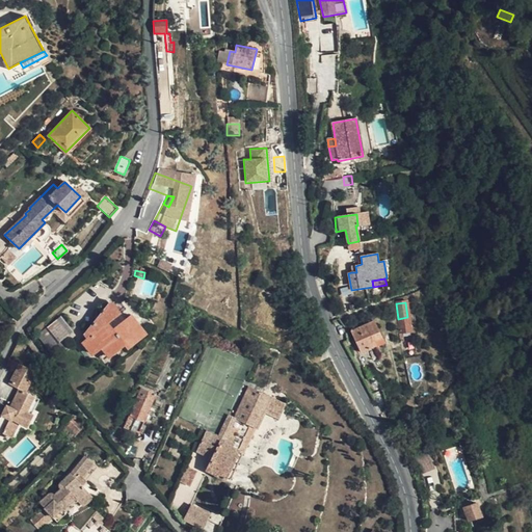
[(125,344),(142,329),(132,316),(114,329),(108,321),(117,313),(110,303),(81,339),(92,353),(100,347),(108,356),(125,344)]
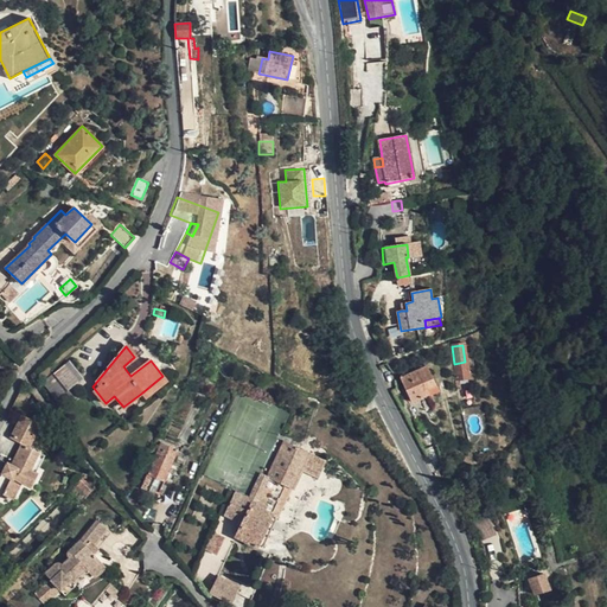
[(40,383),(59,406),(71,396),(68,391),(83,378),(69,360),(40,383)]
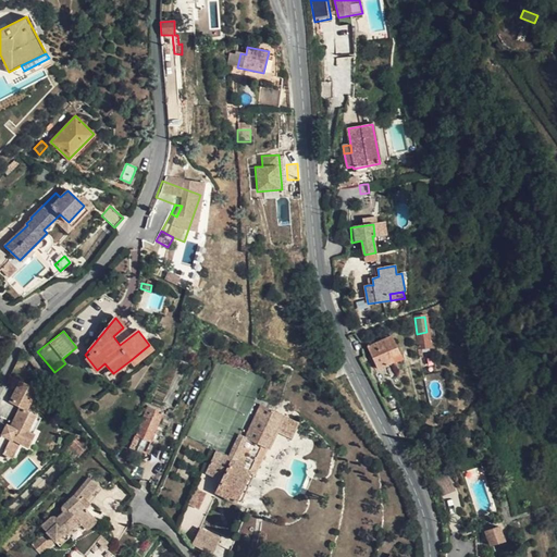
[(213,331),(199,336),(199,338),(199,342),(203,345),(205,346),(208,347),(211,347),(215,344),(217,342),(218,339),(218,337),(217,334),(215,333),(213,331)]
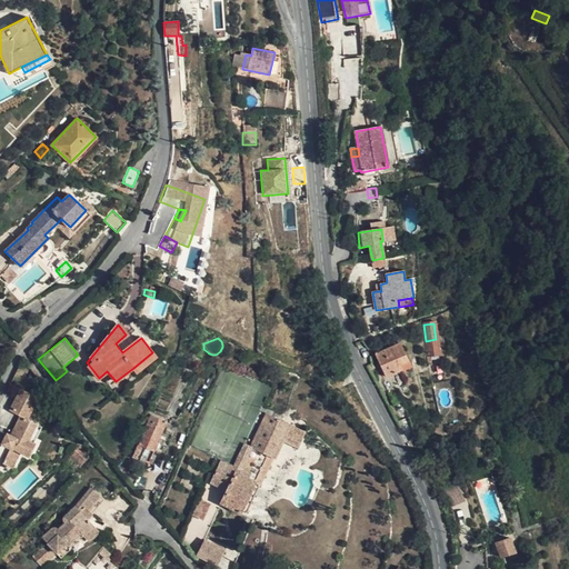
[(401,366),(409,362),(400,343),(376,355),(387,378),(402,370),(401,366)]
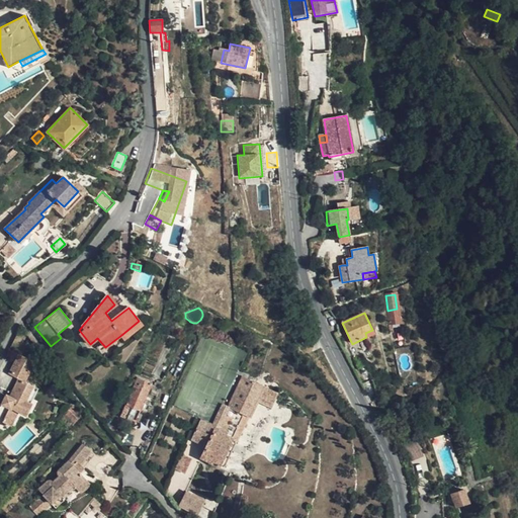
[(142,326),(139,321),(121,335),(124,340),(142,326)]
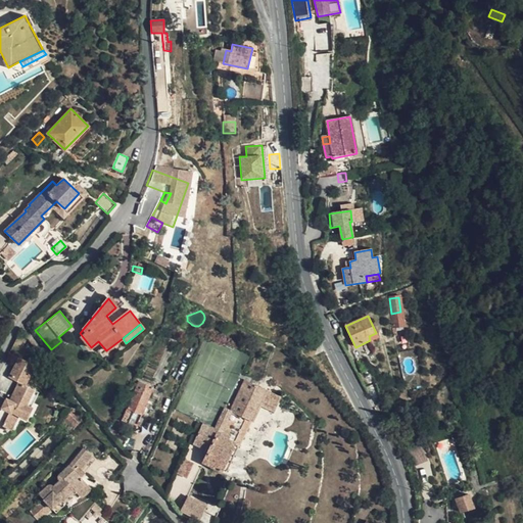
[(179,340),(183,330),(176,328),(169,342),(175,345),(177,340),(179,340)]
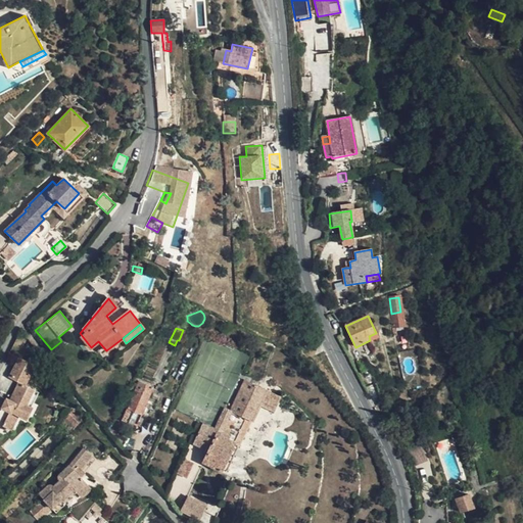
[(158,381),(173,351),(167,348),(153,379),(158,381)]
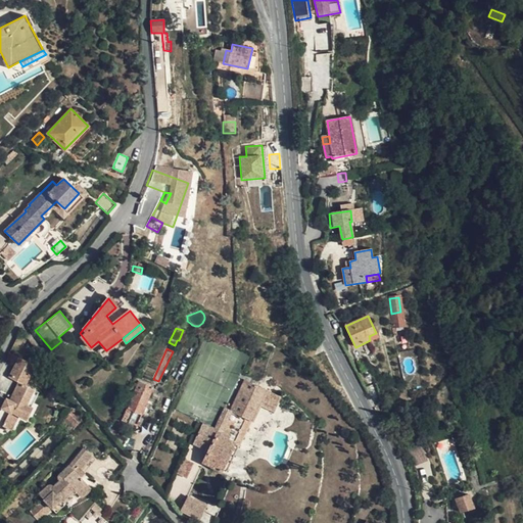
[(17,383),(25,386),(35,366),(19,358),(9,378),(17,383)]
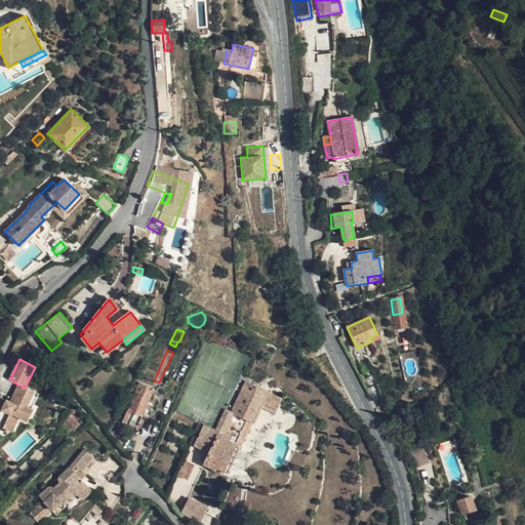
[(145,410),(154,390),(138,382),(127,410),(144,417),(146,410),(145,410)]
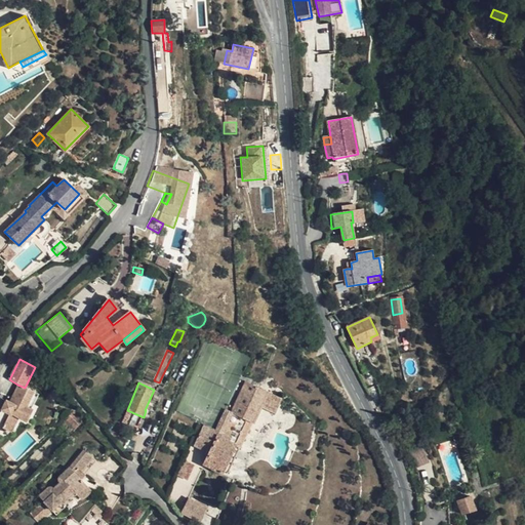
[(25,388),(17,385),(8,403),(4,401),(0,410),(8,414),(9,414),(16,418),(25,421),(31,410),(30,409),(24,406),(32,391),(25,388)]
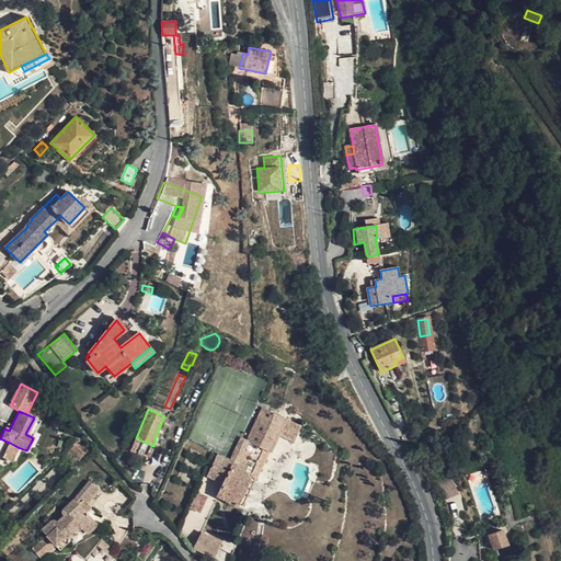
[(251,471),(255,474),(265,454),(272,456),(278,441),(271,439),(268,414),(263,411),(248,443),(255,447),(254,450),(259,453),(251,471)]
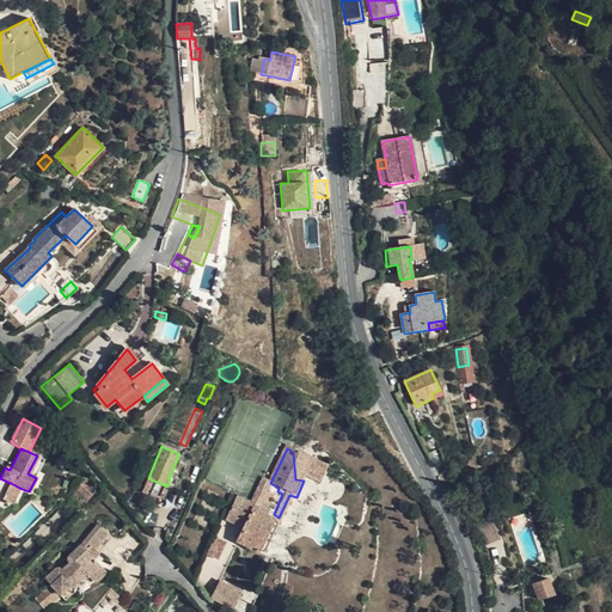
[(295,479),(304,481),(305,478),(314,460),(293,452),(295,479)]
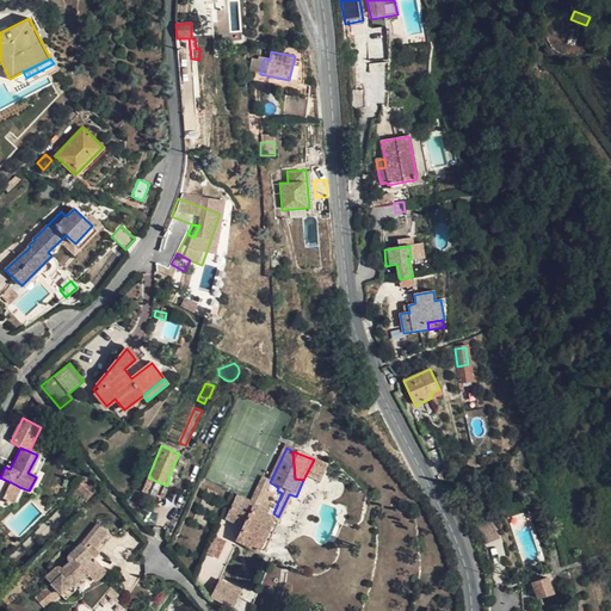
[(28,473),(35,476),(43,458),(37,455),(28,473)]
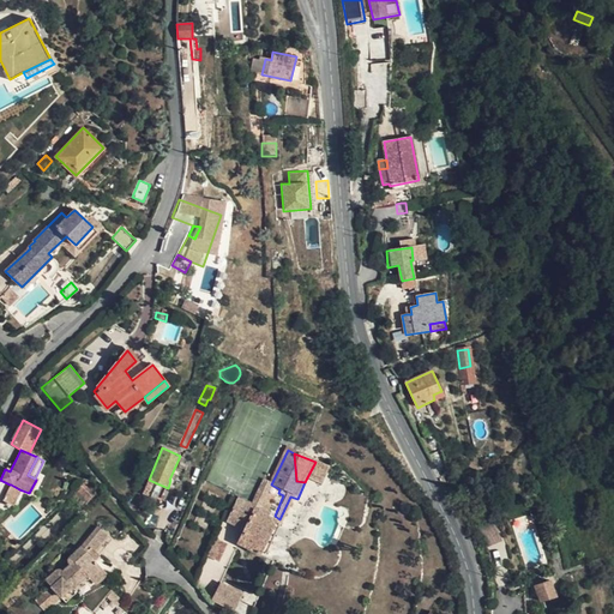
[(315,485),(319,486),(327,468),(315,462),(306,480),(315,485)]
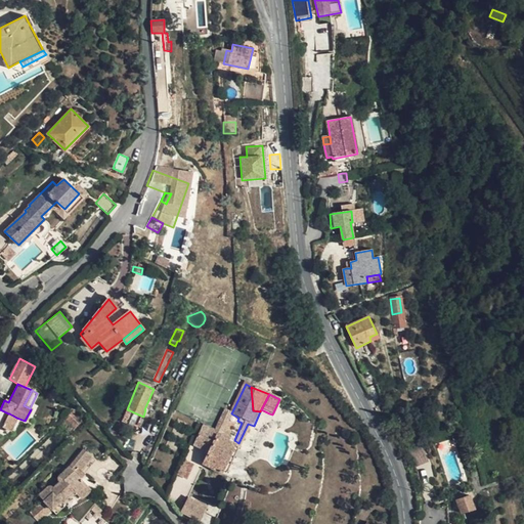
[(12,425),(16,418),(9,413),(8,413),(4,421),(12,425)]
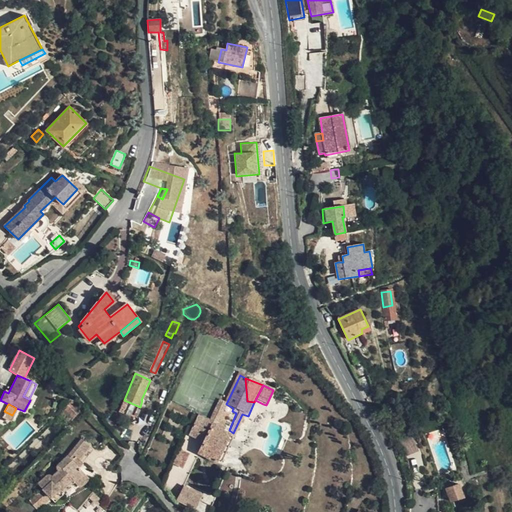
[(233,408),(226,404),(216,426),(198,419),(192,433),(206,441),(204,445),(200,454),(219,463),(231,437),(233,433),(229,430),(236,413),(232,411),(233,408)]
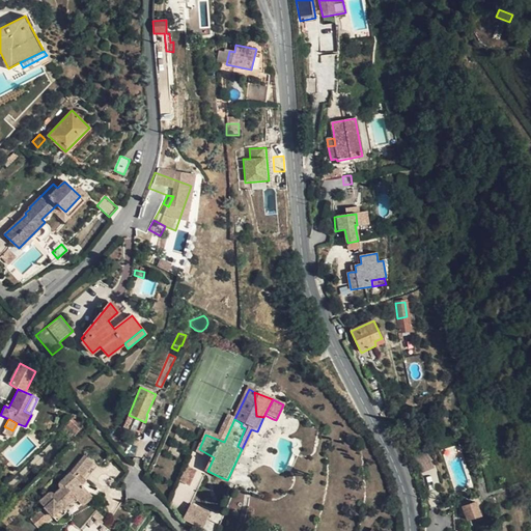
[(133,459),(138,448),(129,444),(126,452),(133,459)]
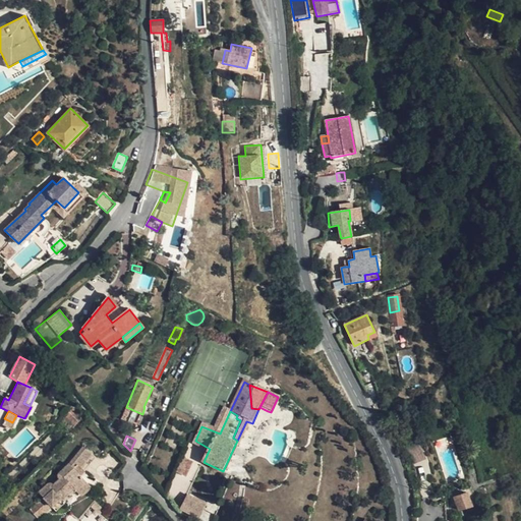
[(425,460),(416,440),(404,446),(412,465),(425,460)]
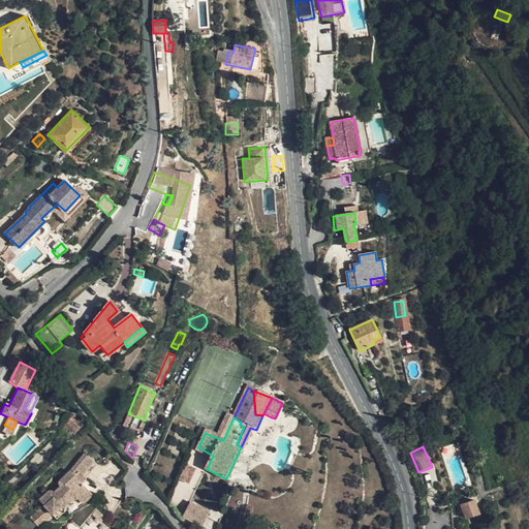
[(195,453),(211,460),(213,456),(198,447),(195,453)]
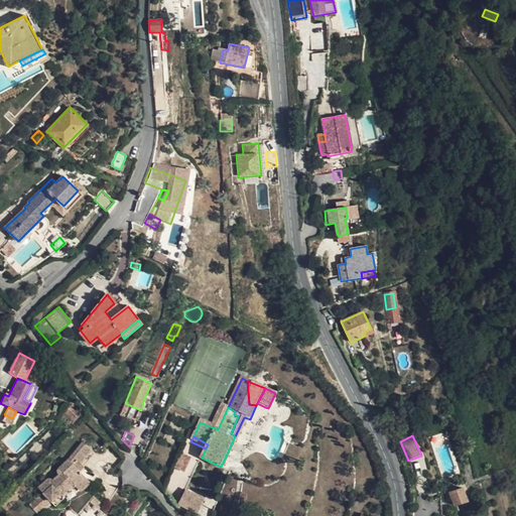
[(78,464),(79,462),(90,448),(82,440),(68,458),(58,467),(58,471),(59,472),(51,480),(49,478),(47,477),(44,479),(36,486),(40,491),(49,500),(52,504),(60,496),(60,493),(72,483),(76,488),(81,484),(85,478),(85,475),(80,470),(75,466),(77,463),(78,464)]
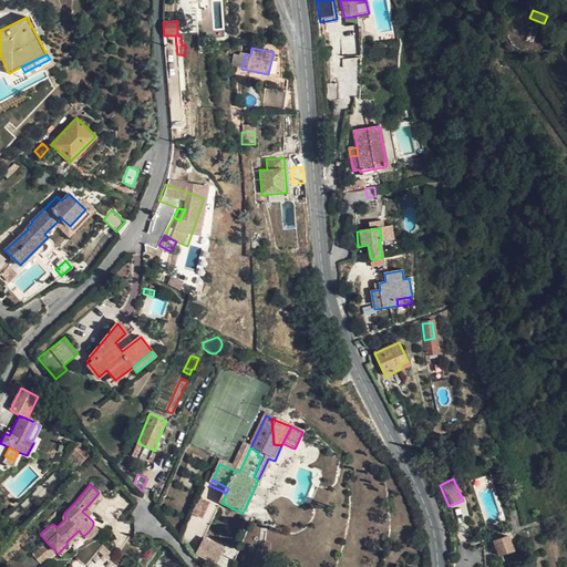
[(246,514),(259,486),(256,484),(243,513),(246,514)]
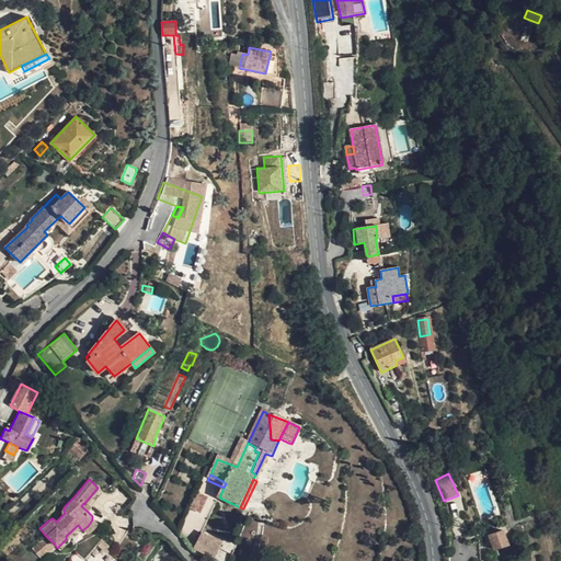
[(102,492),(98,488),(86,502),(90,506),(102,492)]
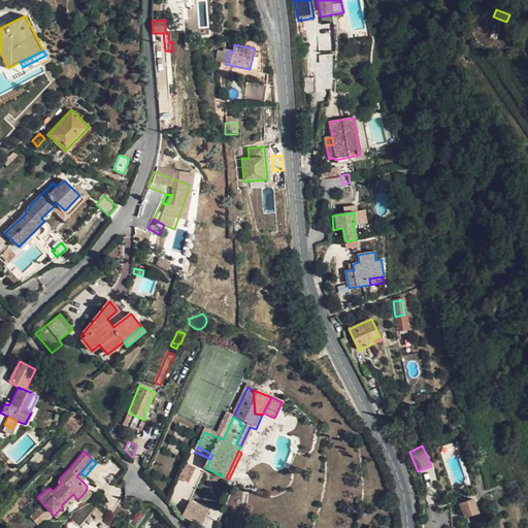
[(186,464),(179,477),(188,483),(195,468),(186,464)]
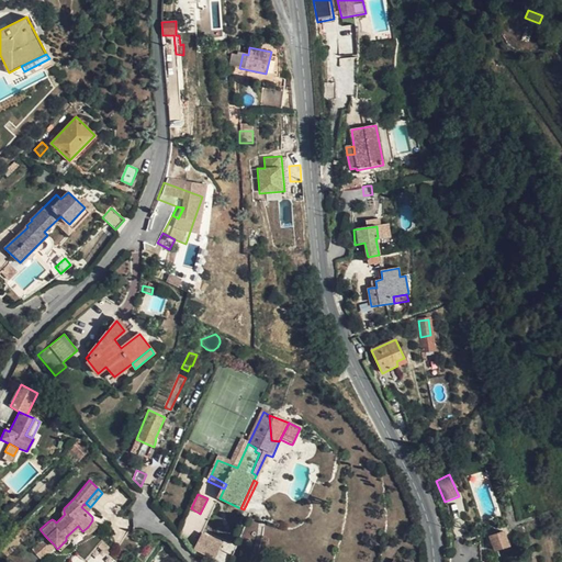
[(509,547),(504,531),(484,538),(486,547),(492,544),(495,551),(509,547)]
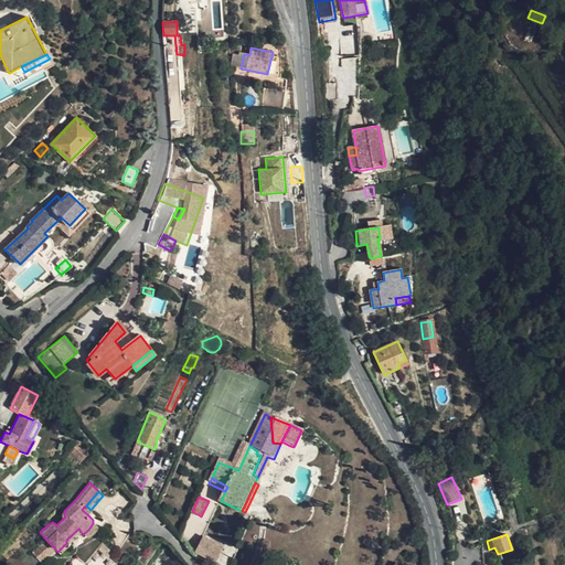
[(215,562),(222,547),(202,536),(194,552),(215,562)]
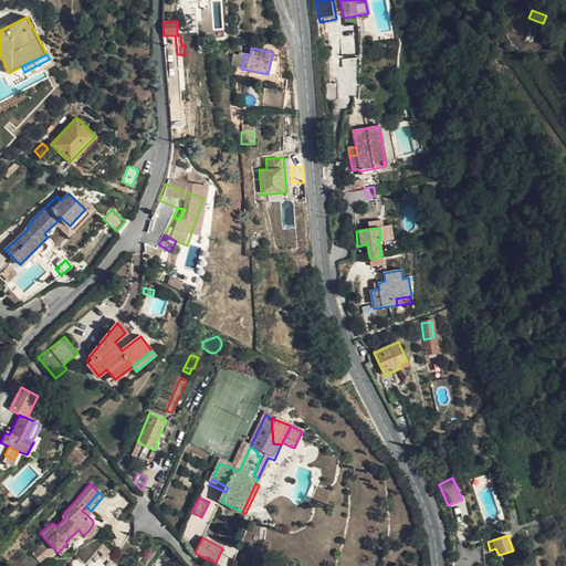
[(40,562),(54,548),(44,538),(30,552),(40,562)]
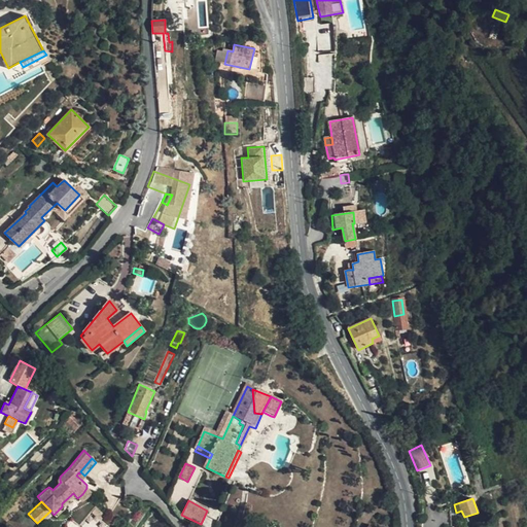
[(206,516),(217,520),(220,512),(209,507),(206,516)]
